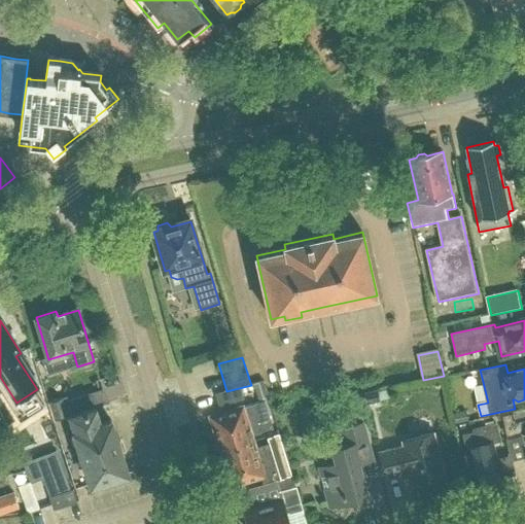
[(259,404),(266,402),(270,400),(265,382),(254,385),(259,404)]
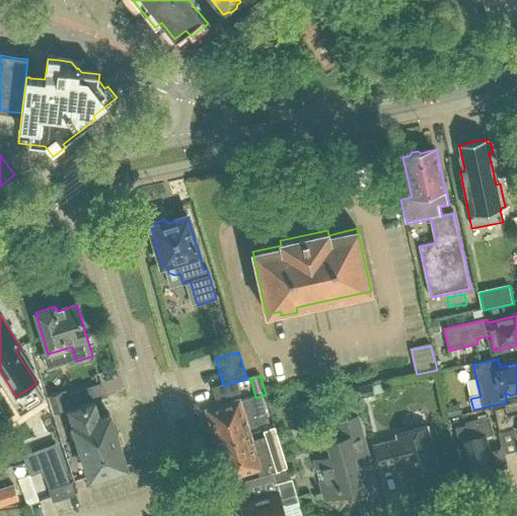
[(238,383),(213,389),(217,401),(241,394),(238,383)]
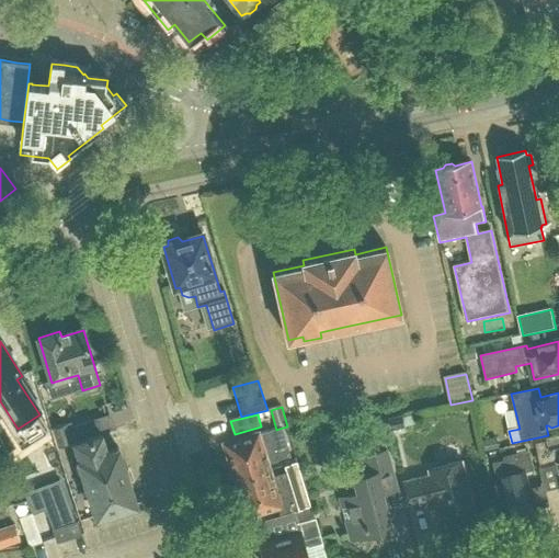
[(388,432),(406,428),(417,425),(415,414),(403,417),(386,421),(388,432)]
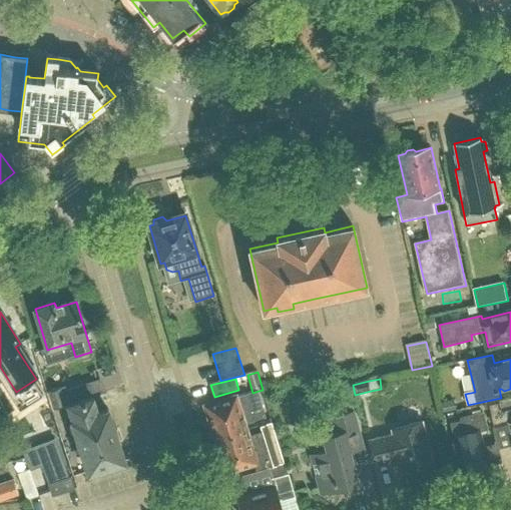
[(62,389),(48,393),(54,410),(67,406),(62,389)]
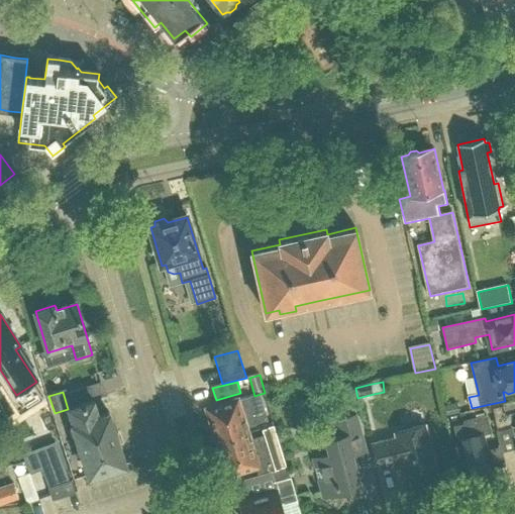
[(216,443),(247,433),(245,426),(268,420),(261,394),(254,396),(209,410),(214,428),(213,431),(216,443)]
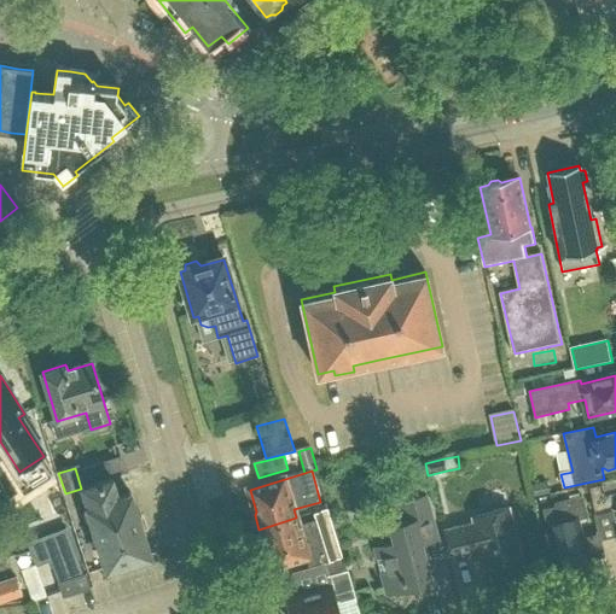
[(118,497),(112,478),(82,487),(108,568),(150,555),(144,534),(145,534),(138,512),(137,512),(131,493),(118,497)]
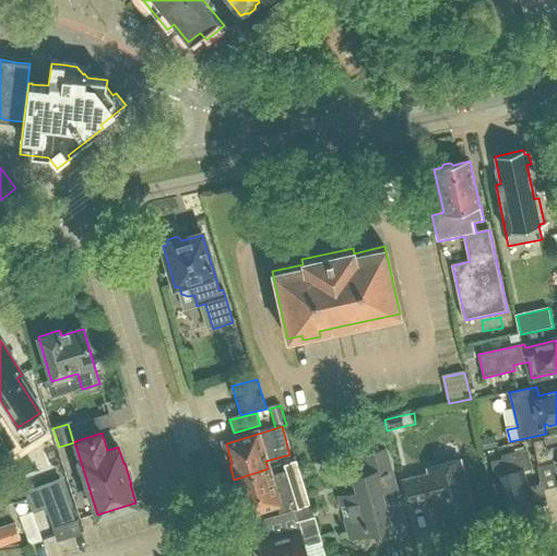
[(556,447),(548,449),(545,438),(532,441),(538,468),(555,464),(556,470),(556,447)]
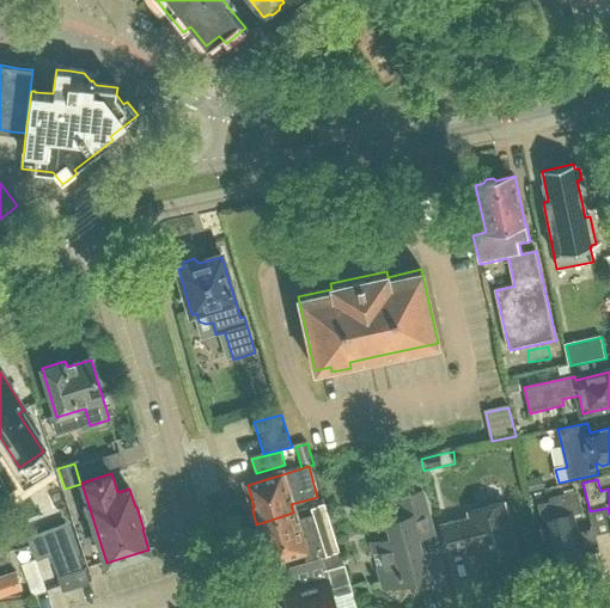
[(569,564),(573,560),(585,557),(573,514),(583,511),(577,492),(551,499),(553,503),(540,505),(543,521),(542,521),(544,527),(542,530),(544,540),(548,541),(554,565),(556,564),(561,567),(569,564)]
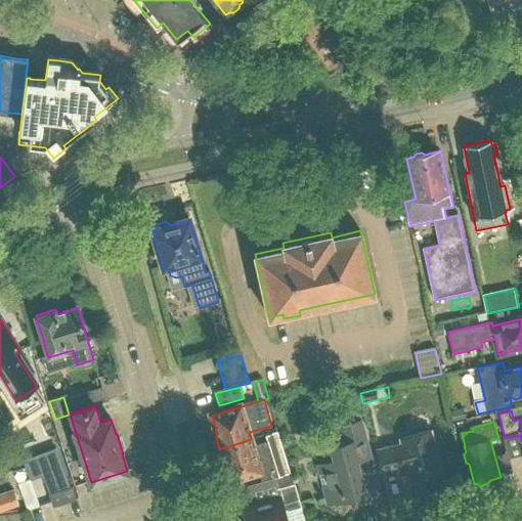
[(354,502),(356,498),(367,495),(358,462),(372,458),(362,423),(340,428),(344,445),(331,448),(335,463),(318,468),(329,507),(352,501),(354,502)]
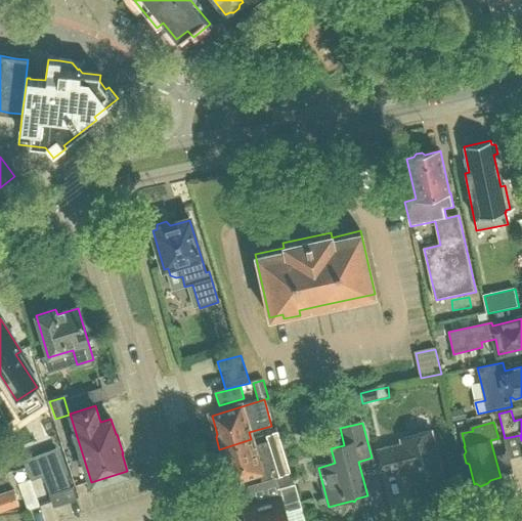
[(295,485),(295,484),(278,431),(266,434),(268,441),(253,445),(251,439),(219,449),(223,462),(226,464),(231,482),(260,473),(263,481),(275,478),(279,490),(295,485)]
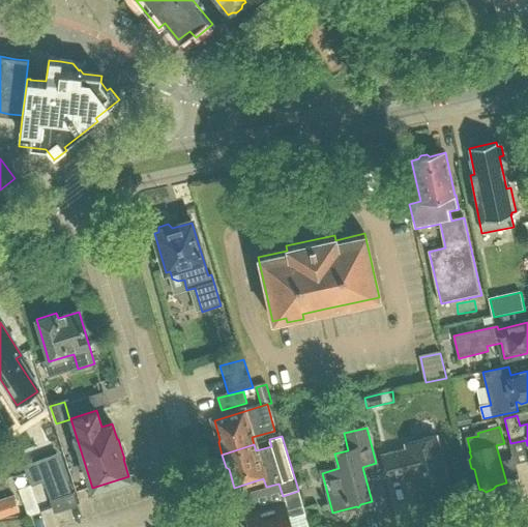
[(449,480),(438,437),(406,444),(407,449),(383,456),(389,481),(413,475),(417,489),(449,480)]
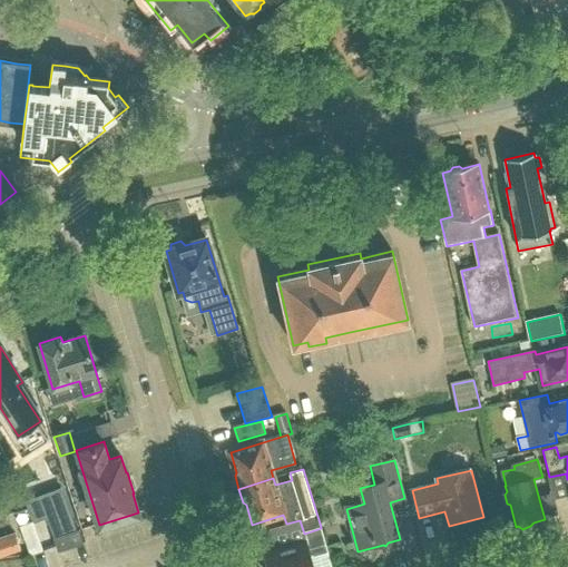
[(76,531),(70,516),(69,517),(59,488),(29,498),(37,521),(49,518),(56,537),(76,531)]
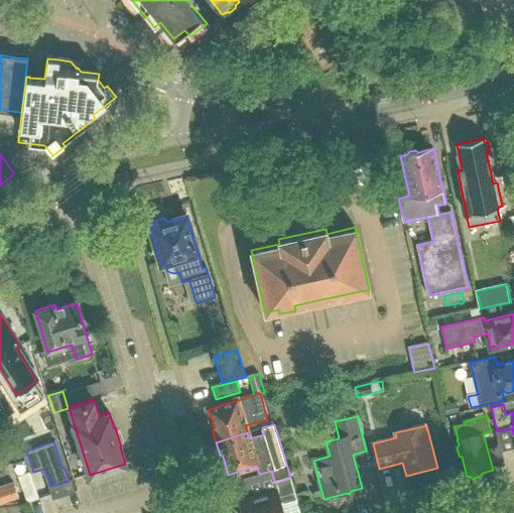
[(27,504),(38,500),(29,473),(17,477),(27,504)]
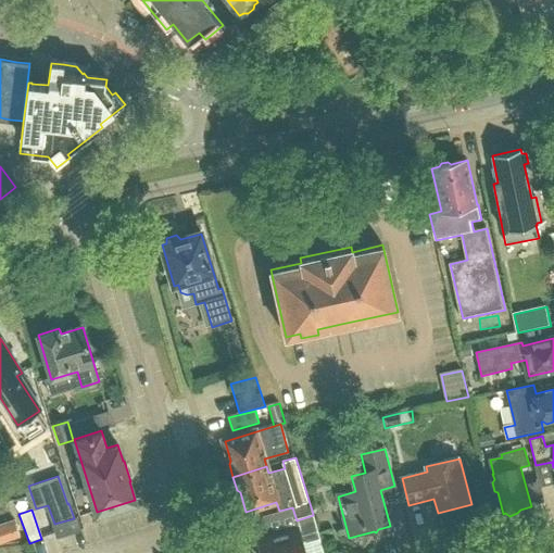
[(324,552),(313,514),(313,515),(297,520),(299,529),(259,541),(262,552),(324,552)]
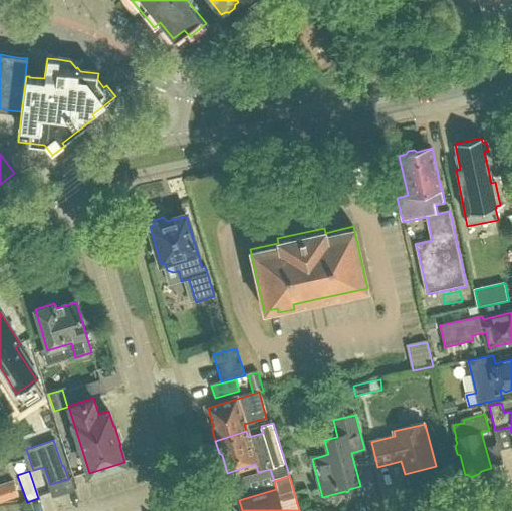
[(75,490),(71,478),(68,479),(50,484),(48,485),(52,497),(75,490)]
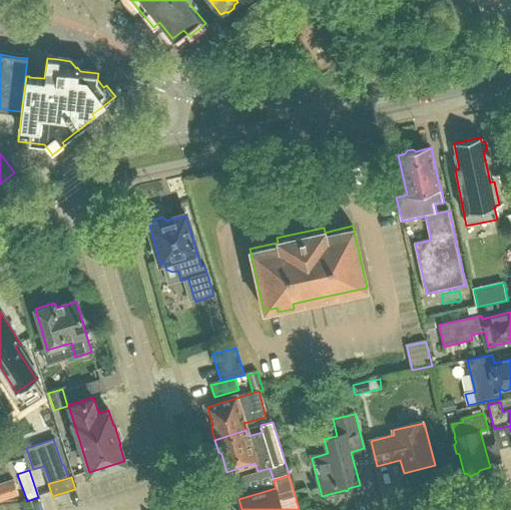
[(14,479),(0,483),(0,502),(20,496),(14,479)]
